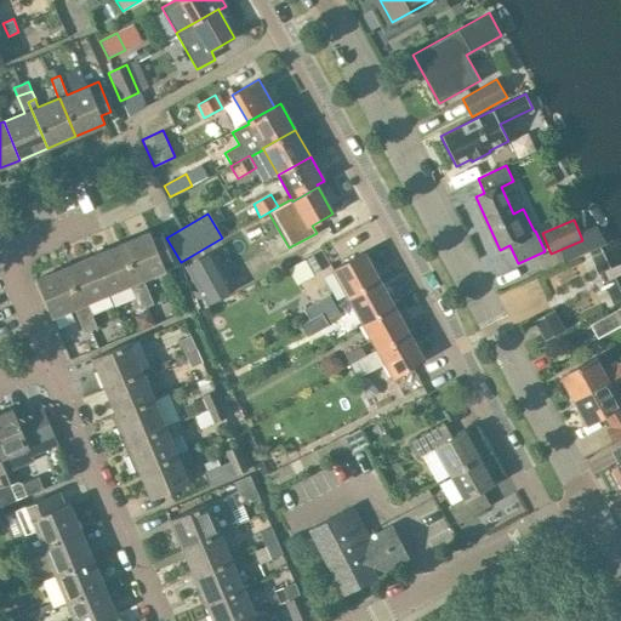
[(149,232),(121,244),(140,286),(132,289),(137,298),(149,294),(143,279),(175,266),(163,234),(153,239),(149,232)]
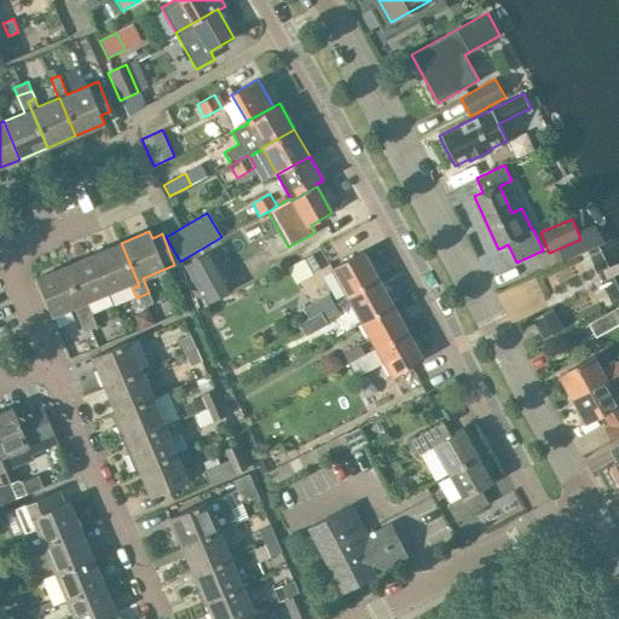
[(139,285),(121,243),(93,254),(109,293),(131,283),(132,288),(139,285)]
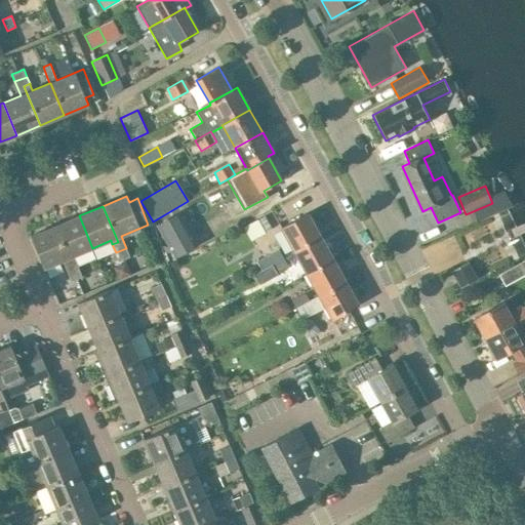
[(280,227),(293,250),(320,236),(308,212),(280,227)]
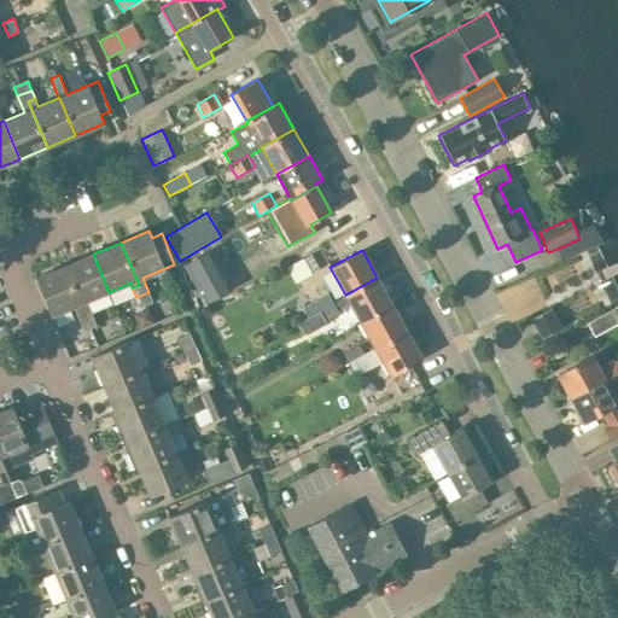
[(93,254),(64,266),(82,308),(75,312),(80,320),(93,315),(87,301),(109,292),(93,254)]
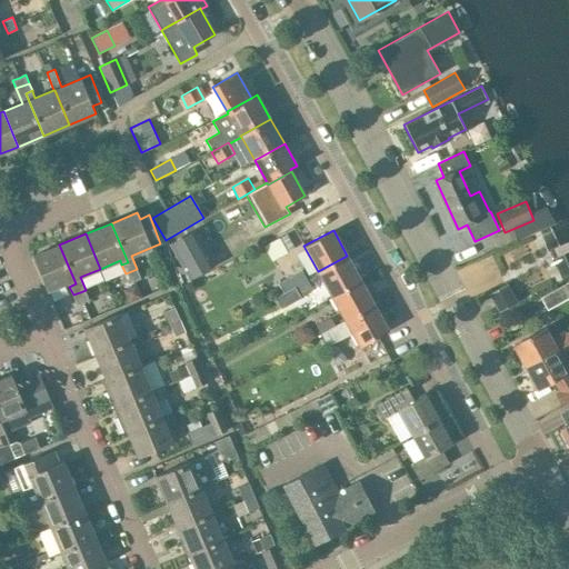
[(192,233),(169,248),(187,279),(210,265),(192,233)]
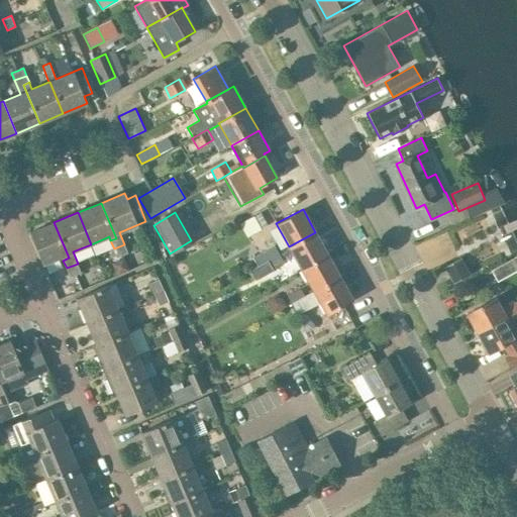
[(262,213),(248,220),(255,232),(268,225),(262,213)]
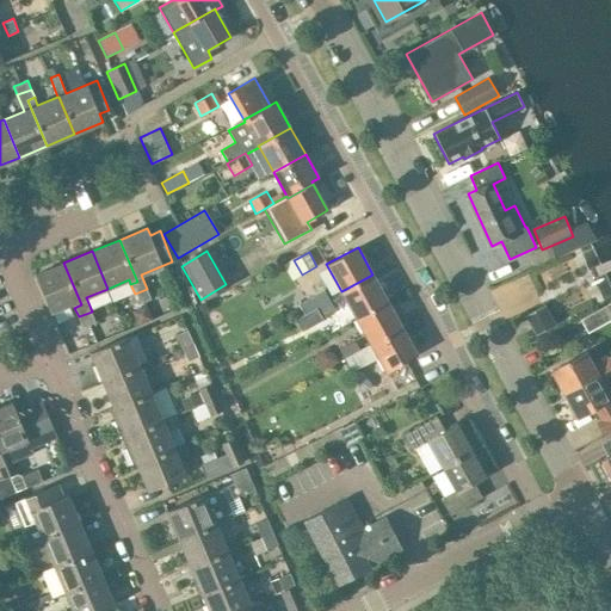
[(81,304),(63,263),(35,275),(50,312),(73,303),(74,308),(81,304)]
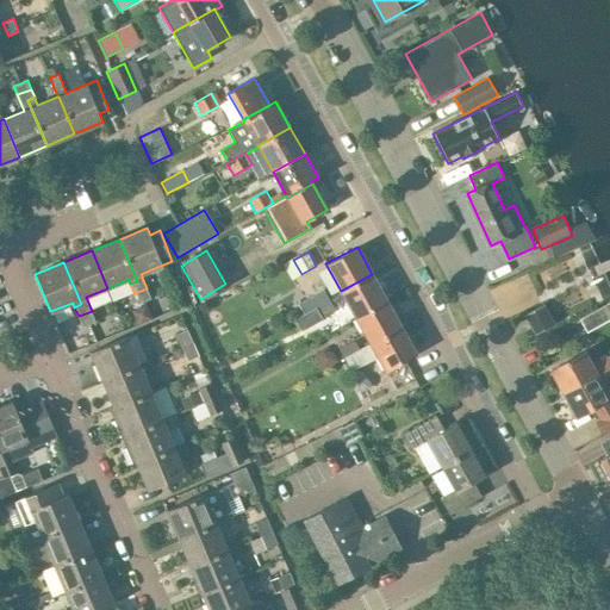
[(355,318),(387,300),(372,274),(341,291),(355,318)]
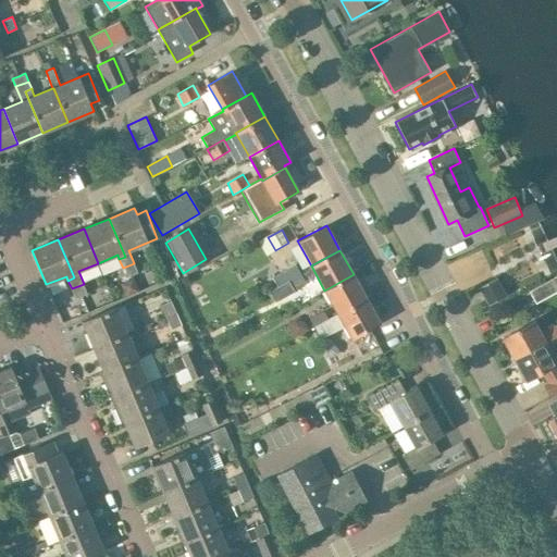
[(134,263),(123,268),(126,276),(138,272),(134,263)]
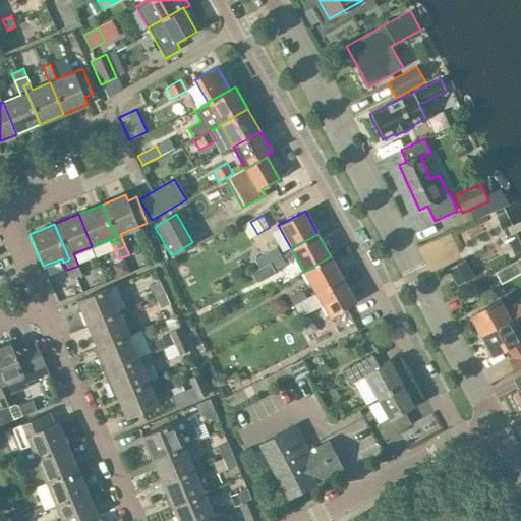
[(265,253),(269,262),(281,255),(277,247),(265,253)]
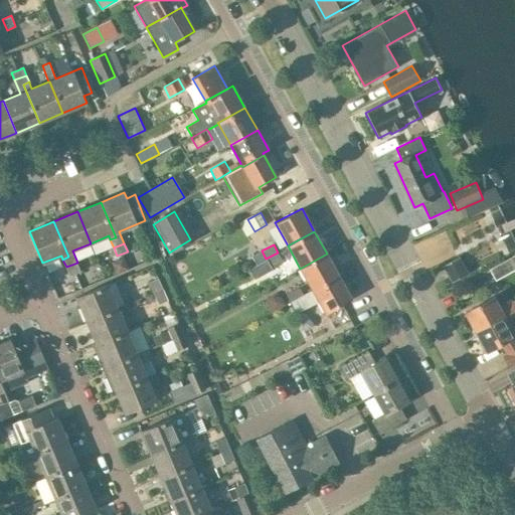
[(282,260),(278,252),(266,259),(270,266),(282,260)]
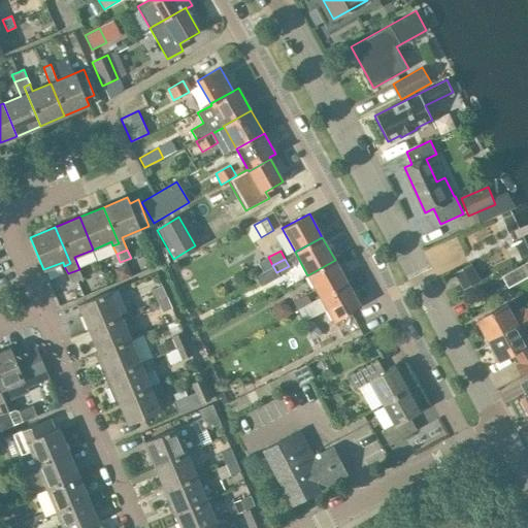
[(335,260),(307,275),(321,299),(348,284),(335,260)]
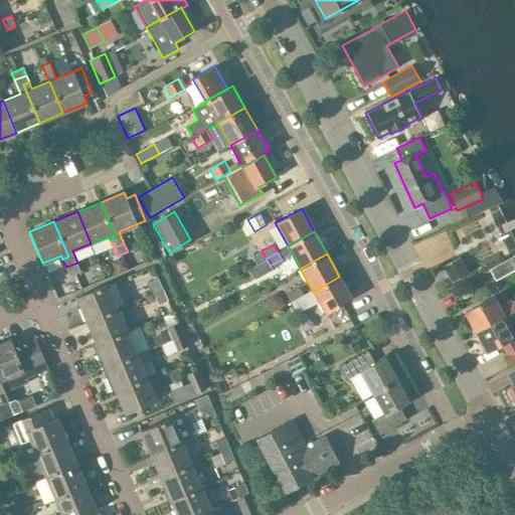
[(514,253),(489,269),(495,281),(514,270),(514,253)]
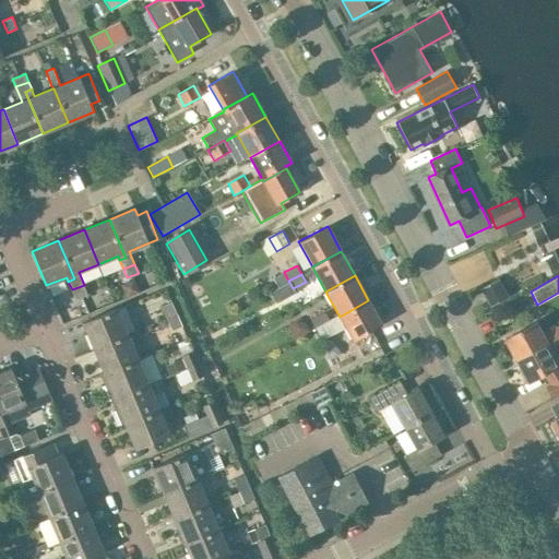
[(479,289),(480,290),(489,306),(508,295),(499,278),(479,289)]
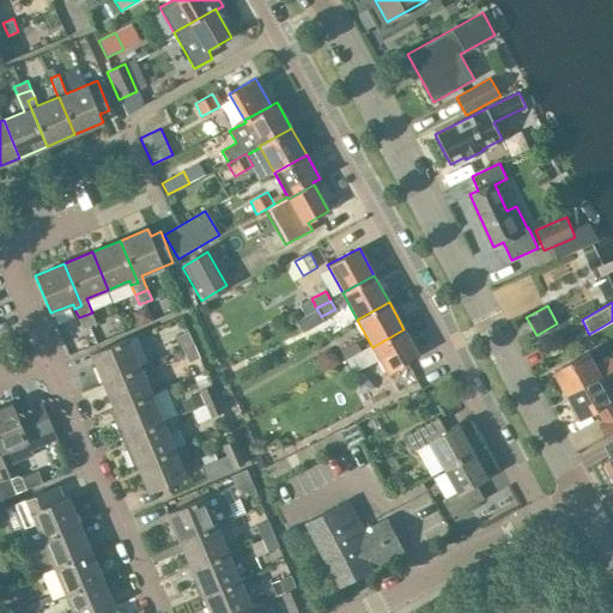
[(147,307),(132,313),(138,326),(153,320),(147,307)]
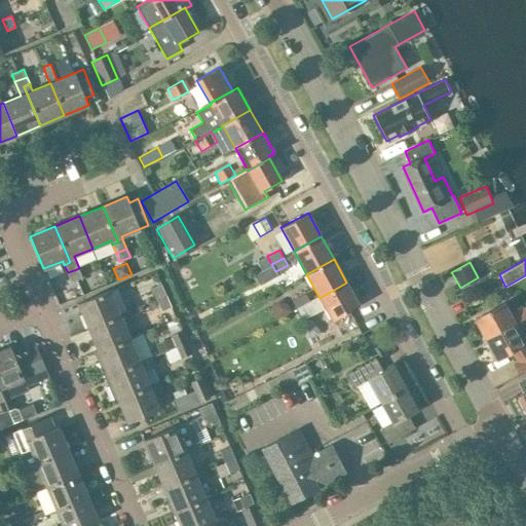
[(79,268),(68,272),(71,282),(82,276),(79,268)]
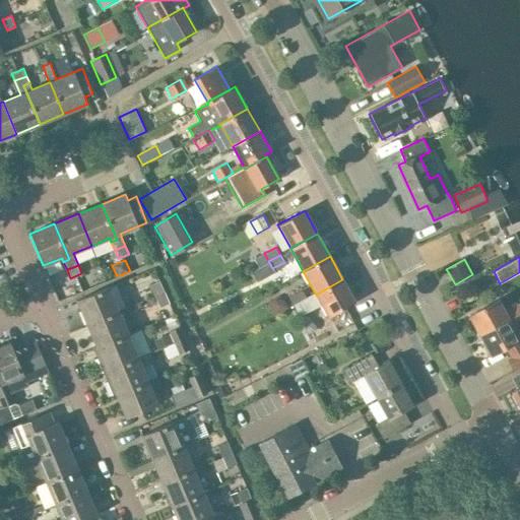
[(306,300),(294,306),(300,317),(322,305),(328,317),(355,303),(342,279),(316,295),(306,300)]
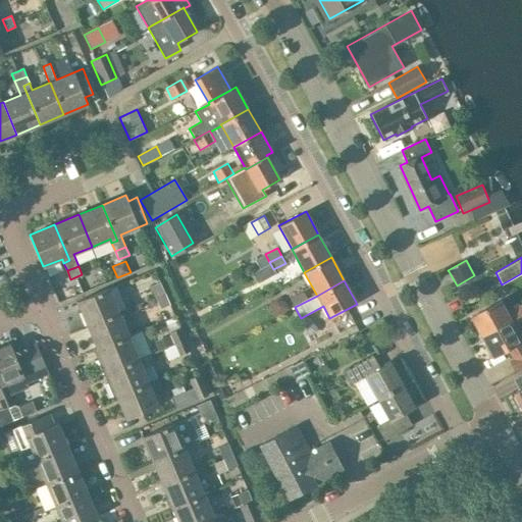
[(150,284),(155,297),(165,293),(160,281),(150,284)]
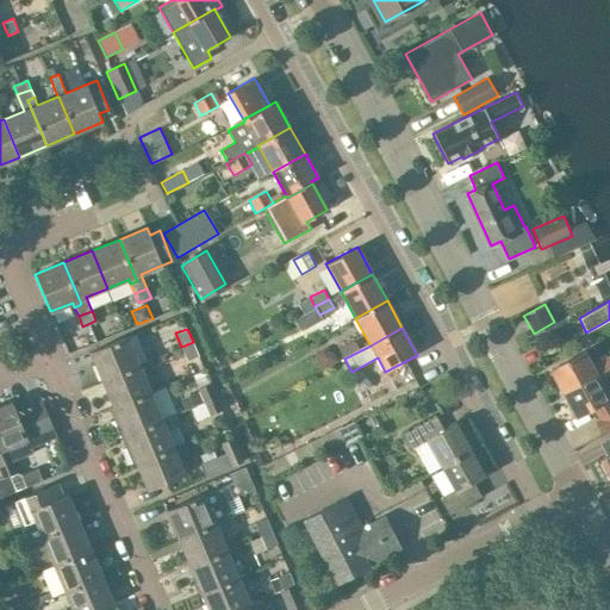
[(89,352),(101,379),(139,363),(128,335),(89,352)]
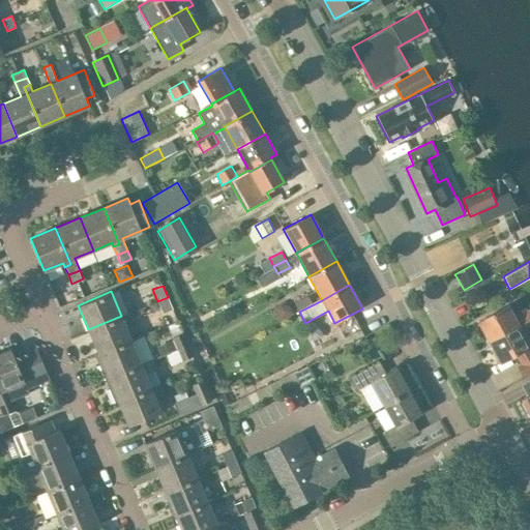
[(299,312),(312,305),(306,296),(295,302),(299,312)]
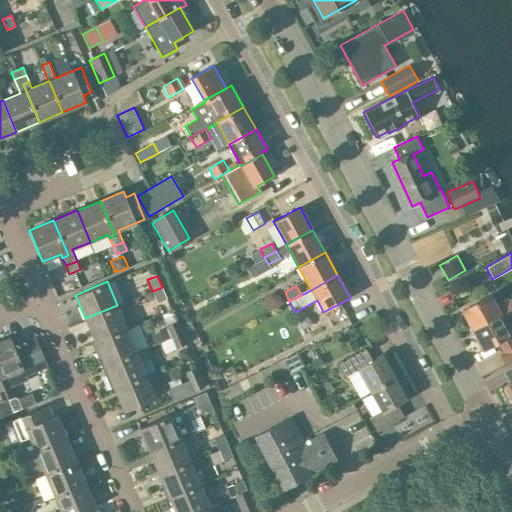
[(162,287),(152,291),(157,303),(167,298),(162,287)]
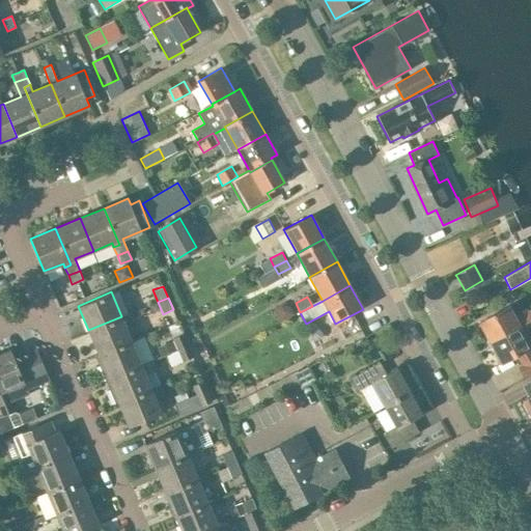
[(491,343),(530,320),(530,307),(514,315),(508,305),(478,322),(491,343)]
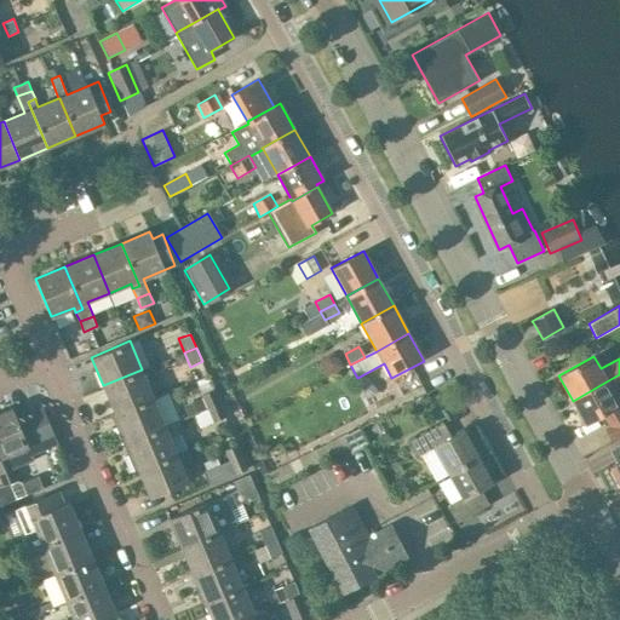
[(154,366),(142,371),(142,369),(103,385),(114,413),(153,397),(148,384),(160,379),(154,366)]
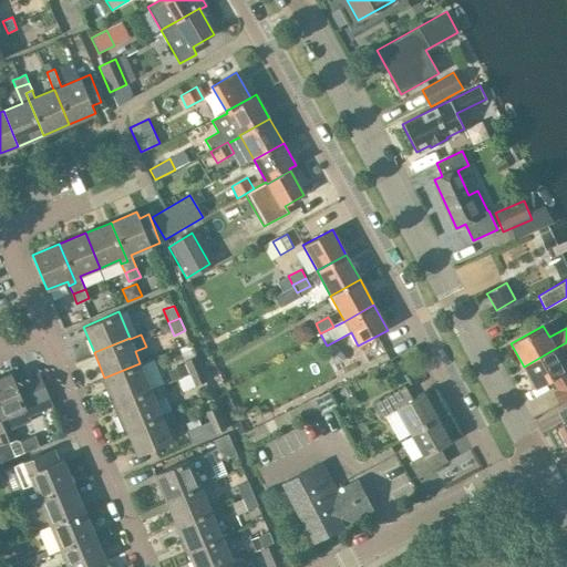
[(566,342),(524,367),(536,388),(550,380),(556,389),(566,382),(566,368),(560,357),(566,353),(566,342)]
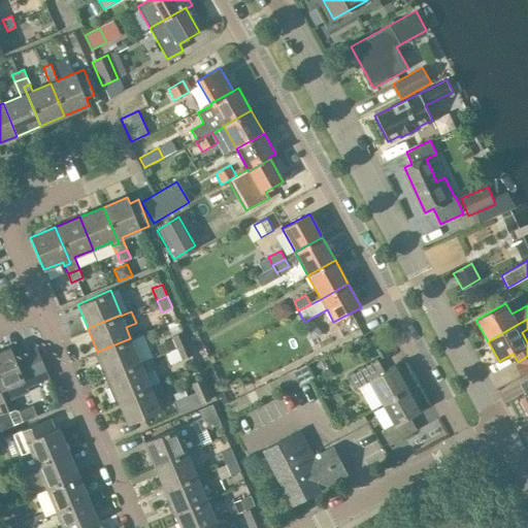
[(176,349),(188,343),(183,331),(171,335),(172,339),(176,349)]
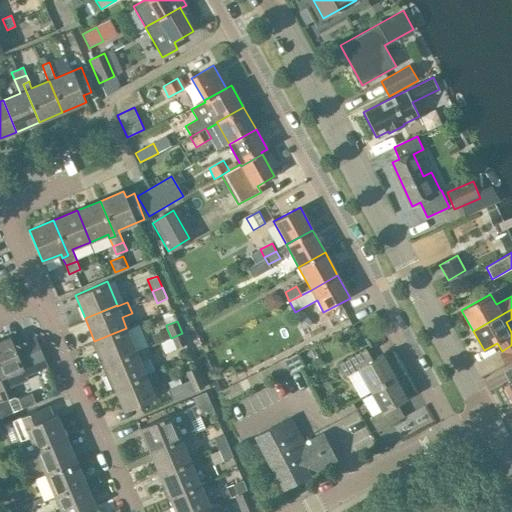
[(95,353),(100,366),(136,352),(126,328),(94,341),(99,351),(95,353)]
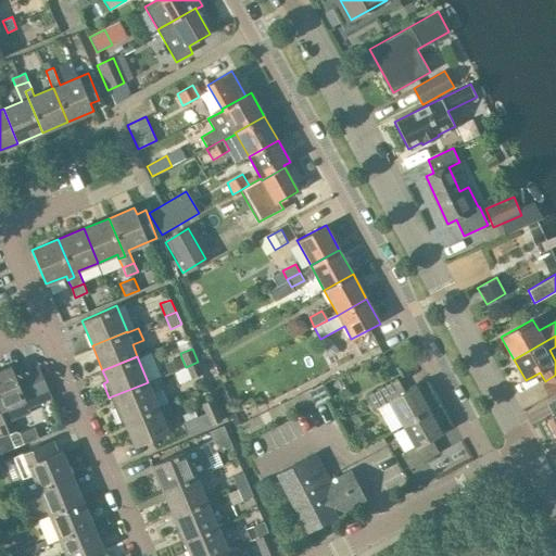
[(181,357),(164,364),(168,374),(174,371),(186,367),(181,357)]
